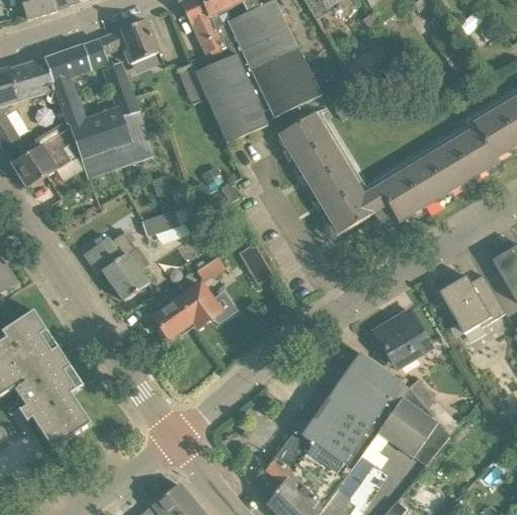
[(20,0),(26,18),(56,11),(56,9),(52,0),(20,0)]
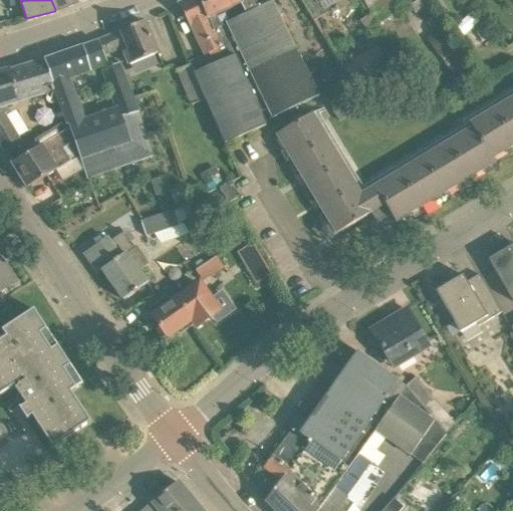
[(51,0),(55,9),(80,0),(51,0)]
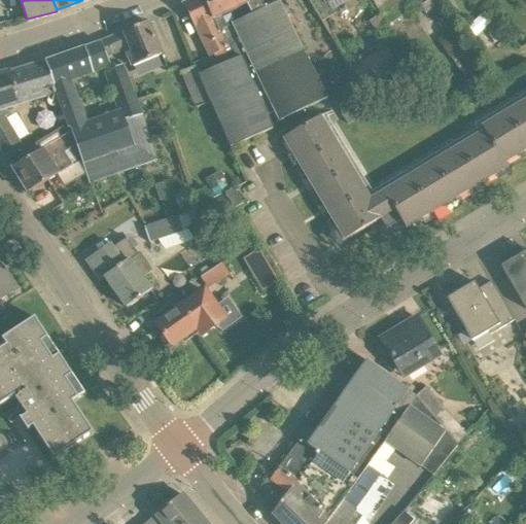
[(183,0),(181,1),(208,55),(194,61),(195,65),(206,92),(229,145),(272,127),(240,55),(236,57),(230,45),(228,46),(219,29),(231,24),(278,120),(325,98),(277,0),(183,0)]
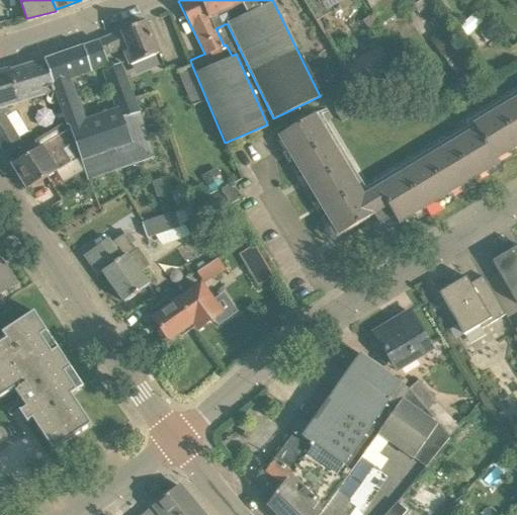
[(304,0),(308,7),(309,6),(315,17),(332,8),(335,13),(352,2),(350,0),(304,0)]
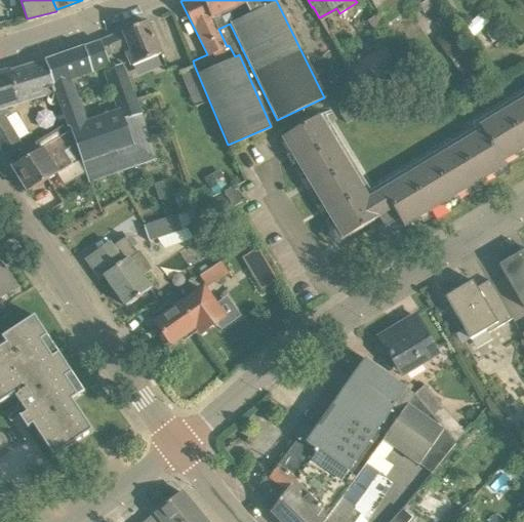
[(408,9),(402,0),(371,0),(385,23),(408,9)]
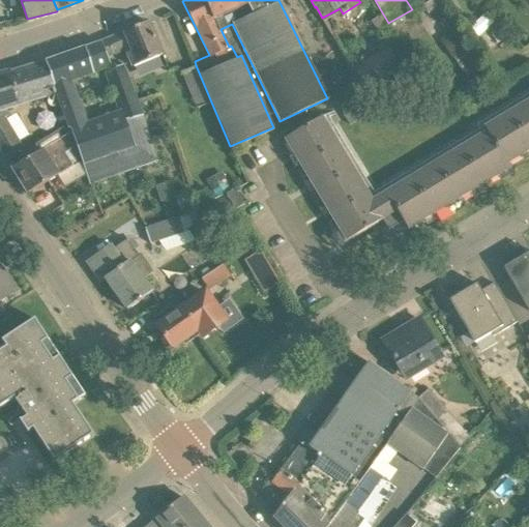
[(147,20),(122,31),(100,40),(107,56),(123,50),(130,66),(162,53),(147,20)]
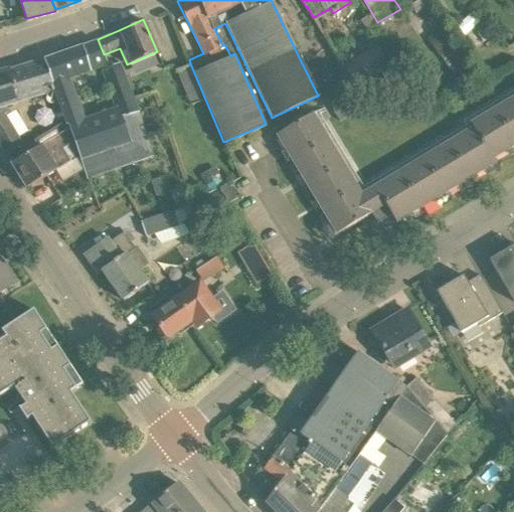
[(476,45),(490,35),(478,19),(464,29),(476,45)]
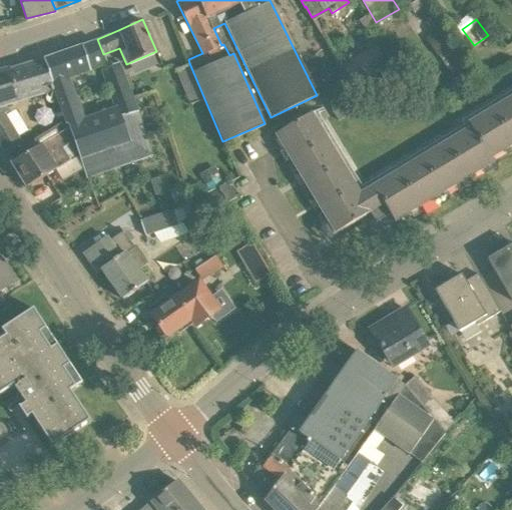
[(152,151),(119,62),(107,66),(103,54),(97,39),(43,58),(54,91),(67,127),(72,141),(83,174),(152,151)]
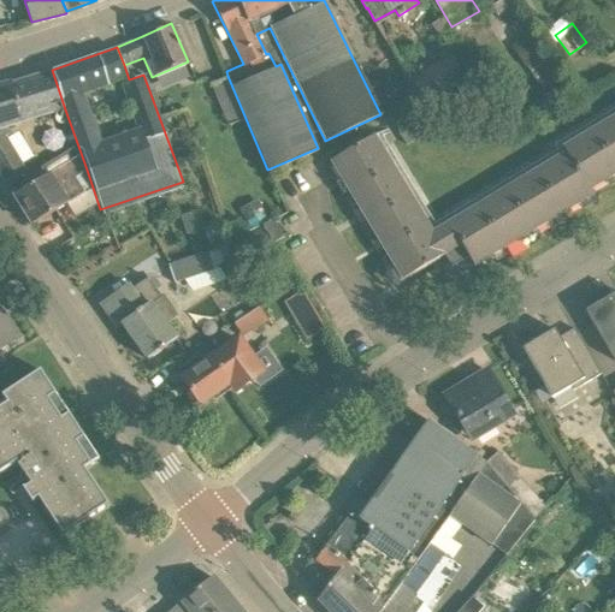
[(408,77),(418,94),(423,102),(465,76),(450,52),(408,77)]
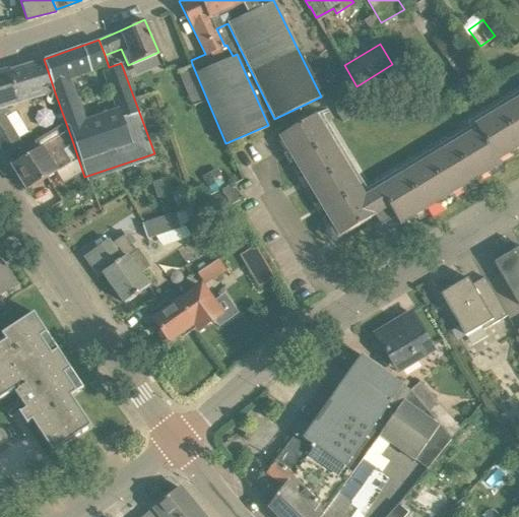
[(468,65),(456,47),(444,55),(456,73),(468,65)]
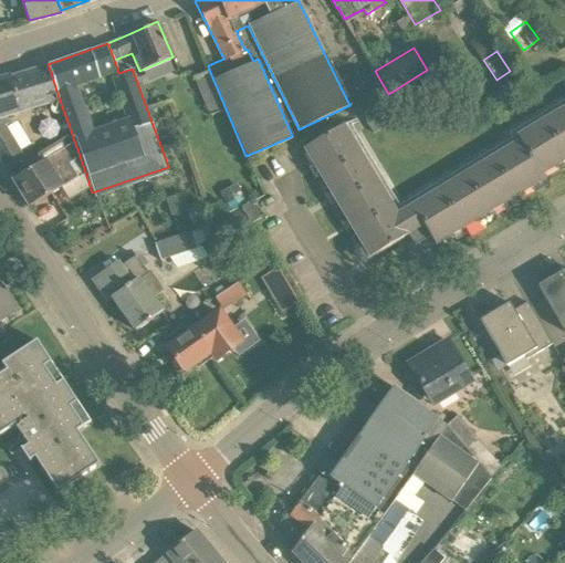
[(60,101),(48,64),(10,75),(10,74),(0,77),(0,157),(6,166),(25,158),(6,124),(10,122),(7,117),(60,101)]
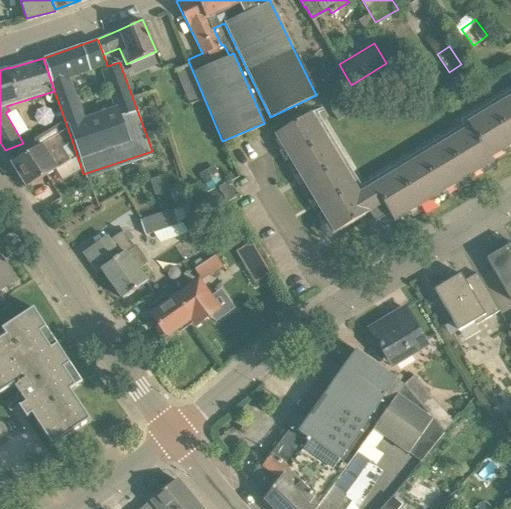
[(186,95),(200,89),(189,63),(175,69),(186,95)]
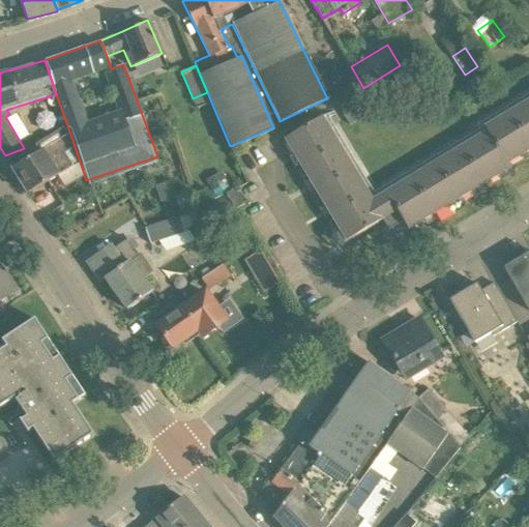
[(387,228),(395,223),(402,220),(406,227),(508,165),(506,160),(528,146),(528,95),(482,124),(485,128),(371,197),(321,114),(283,137),(344,239),(381,216),(387,228)]
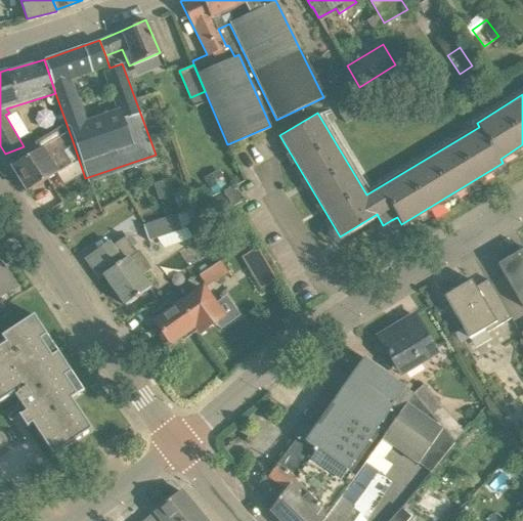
[(27,189),(72,163),(64,149),(74,144),(69,130),(40,147),(36,141),(24,146),(5,154),(11,164),(27,189)]
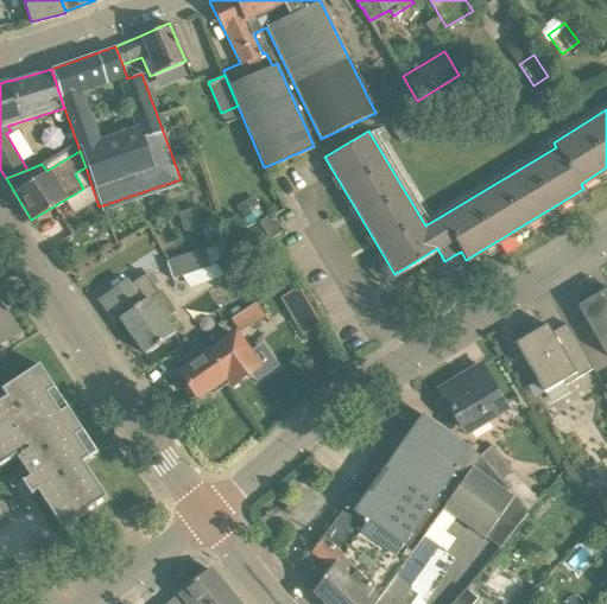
[(236,204),(245,221),(263,211),(253,195),(236,204)]
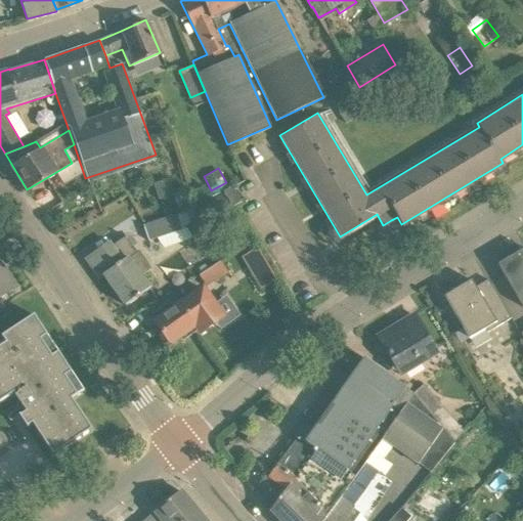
[(222,190),(231,206),(241,201),(231,185),(222,190)]
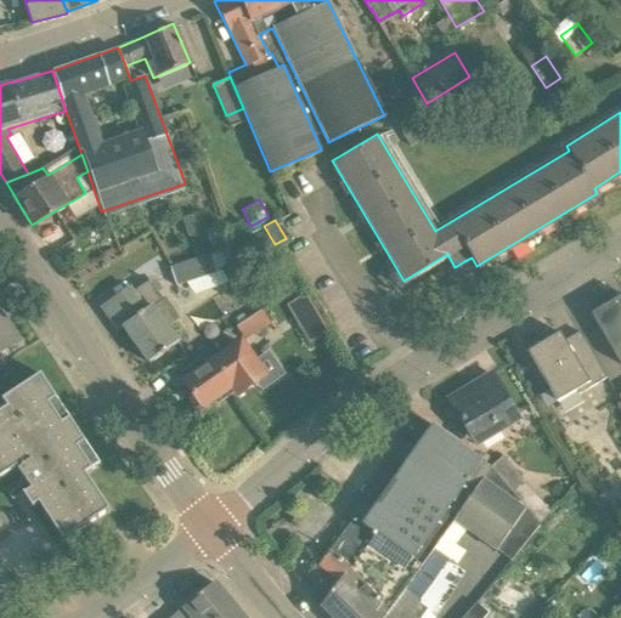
[(254,256),(275,244),(264,226),(244,238),(254,256)]
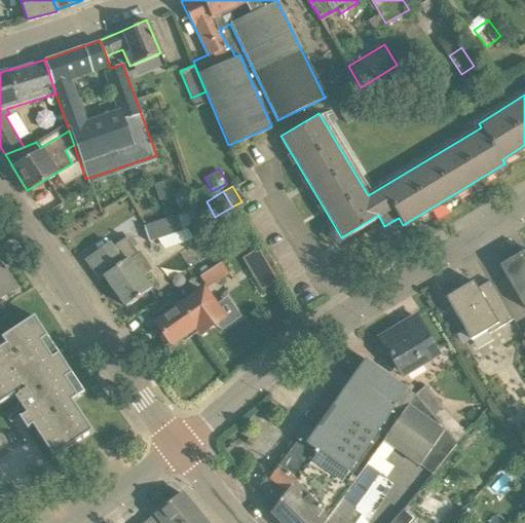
[(186,209),(191,222),(197,219),(192,207),(186,209)]
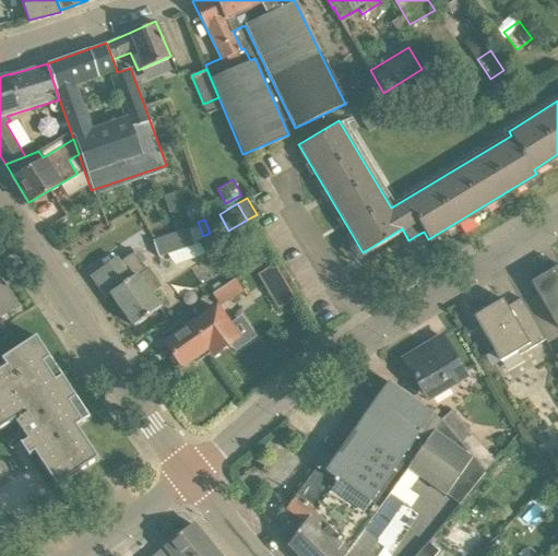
[(157,256),(192,244),(187,226),(152,238),(157,256)]
